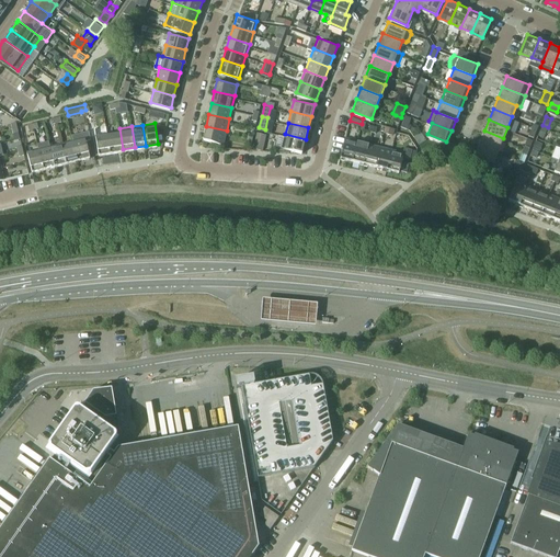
[(227,131),(206,126),(204,138),(224,143),(227,131)]
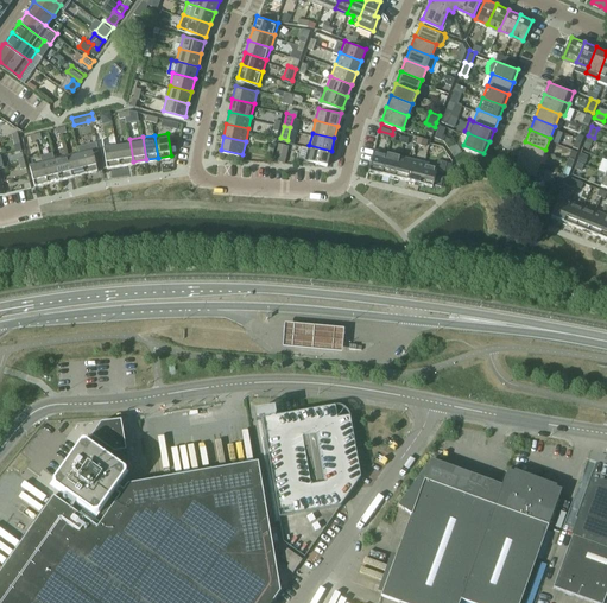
[(80,150),(86,171),(97,167),(94,150),(99,148),(96,139),(78,144),(80,150)]
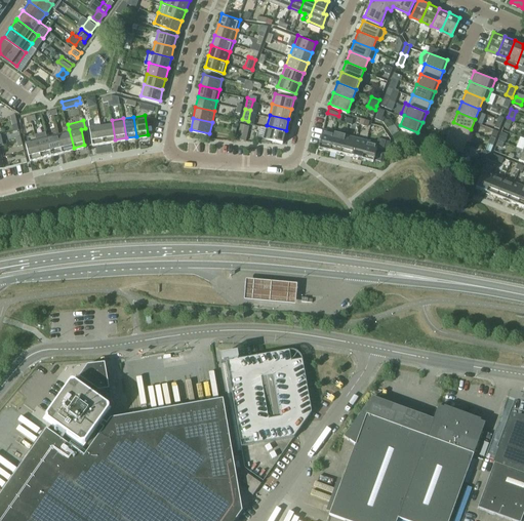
[(112,120),(101,122),(104,142),(115,139),(112,120)]
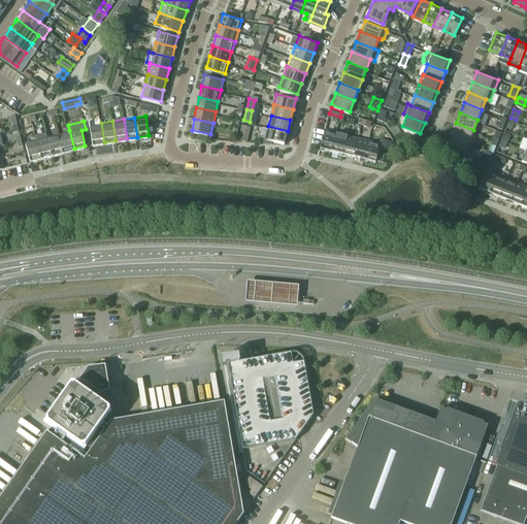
[(242,122),(239,136),(248,138),(251,124),(242,122)]
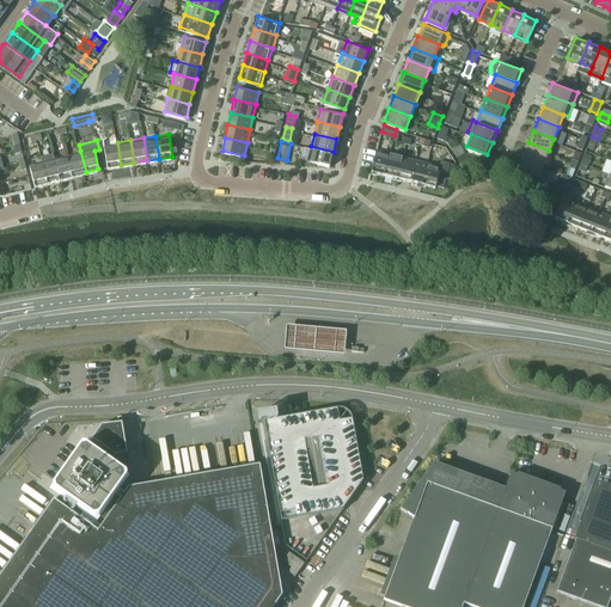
[(459,141),(452,146),(457,154),(458,154),(465,149),(459,141)]
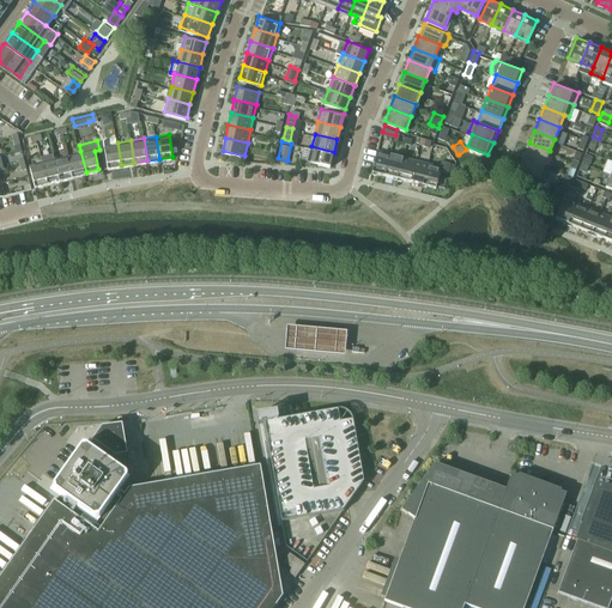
[(121,165),(117,143),(104,145),(108,166),(121,165)]
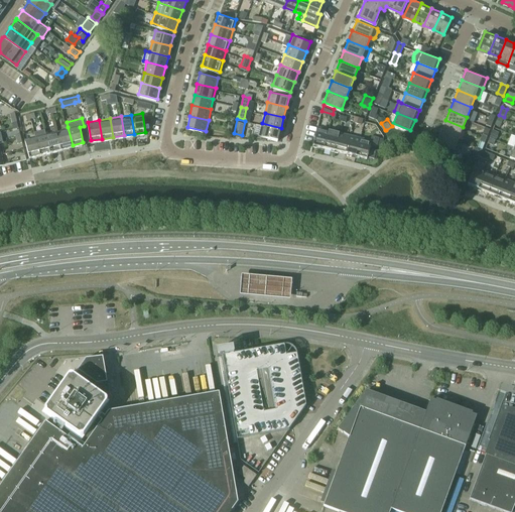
[(445,120),(441,130),(459,137),(463,127),(445,120)]
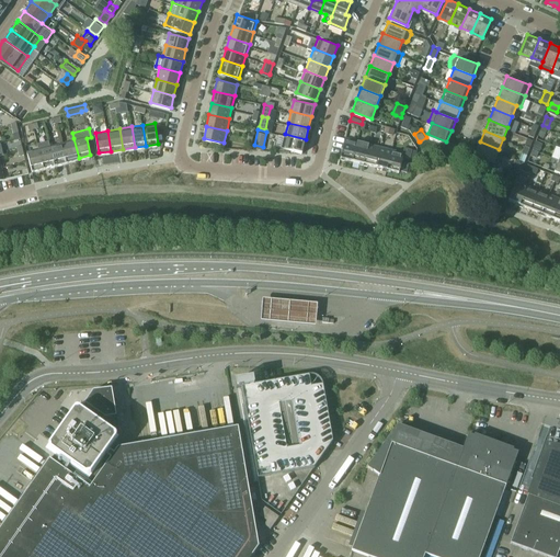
[(306,139),(285,134),(282,146),(303,151),(306,139)]
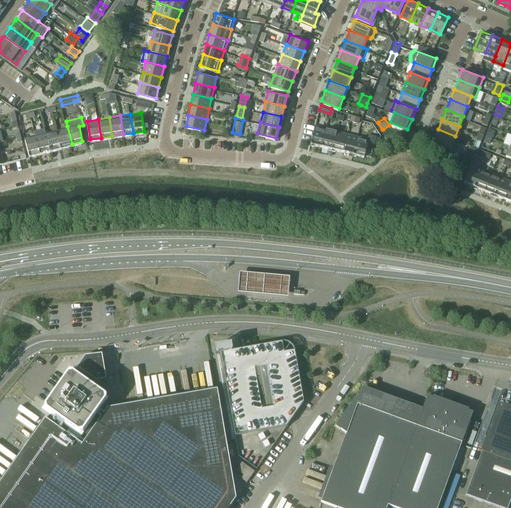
[(311,142),(322,144),(326,126),(316,124),(311,142)]
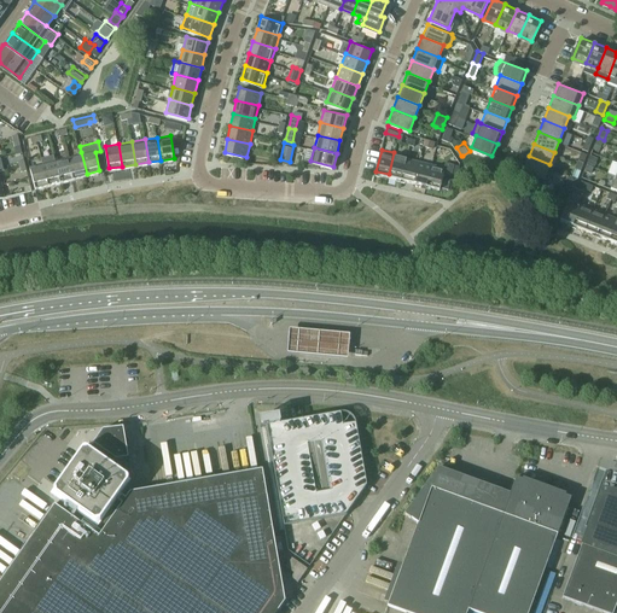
[(42,156),(44,161),(48,184),(62,180),(56,158),(54,152),(42,156)]
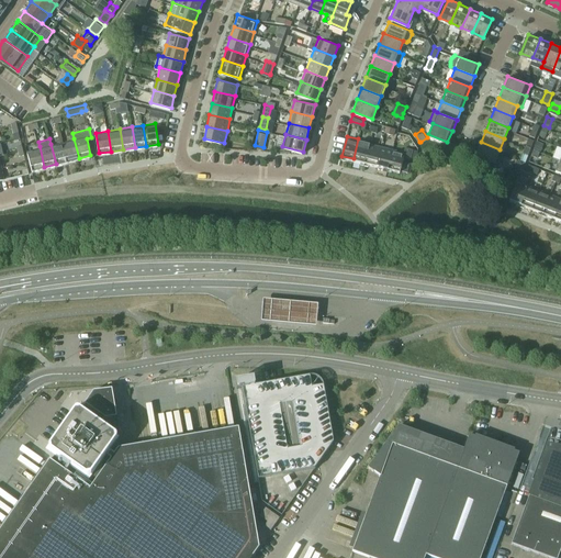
[(74,138),(63,141),(67,162),(79,158),(74,138)]
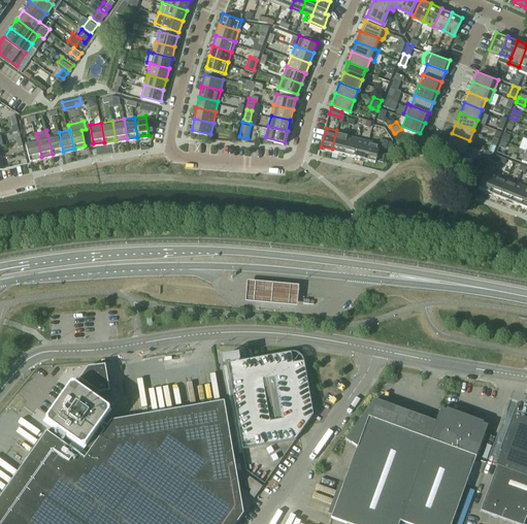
[(332,149),(342,152),(348,133),(336,130),(332,149)]
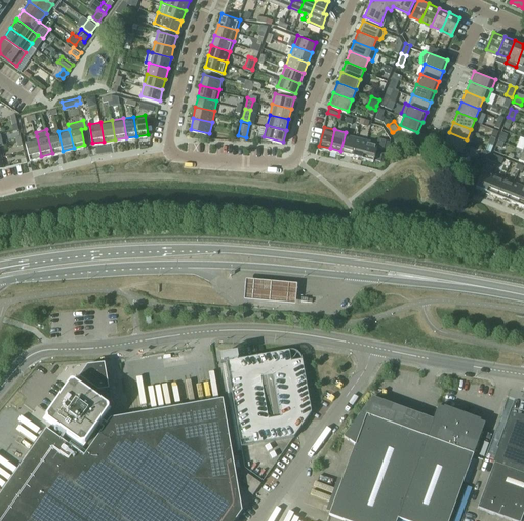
[(58,131),(47,134),(52,153),(63,151),(58,131)]
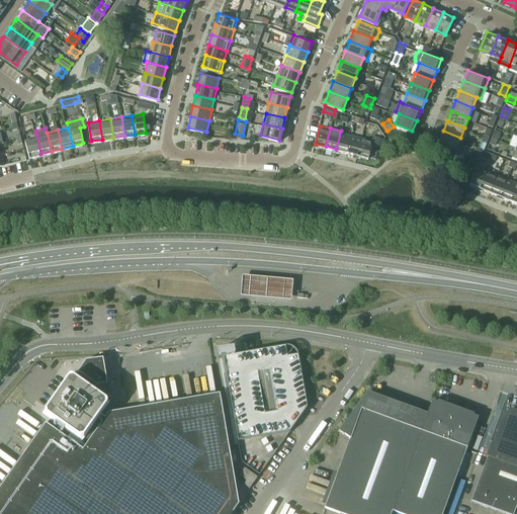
[(336,149),(347,152),(351,134),(341,131),(336,149)]
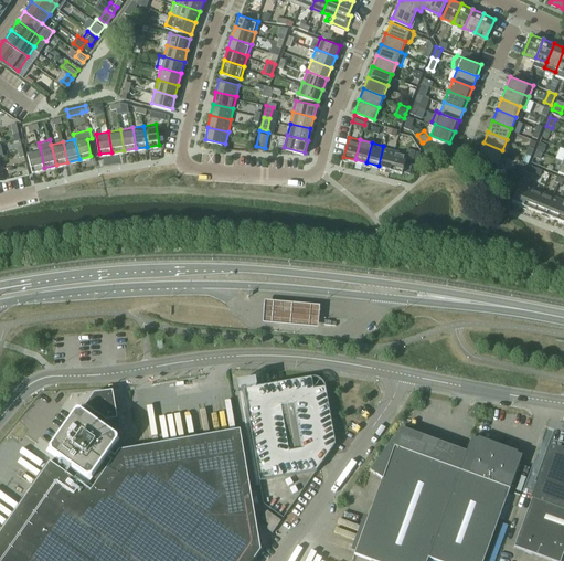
[(502,150),(483,143),(478,155),(498,161),(502,150)]
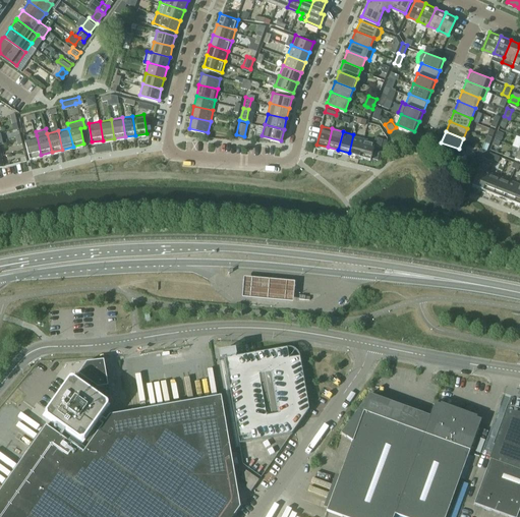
[(349,153),(359,155),(364,136),(353,134),(349,153)]
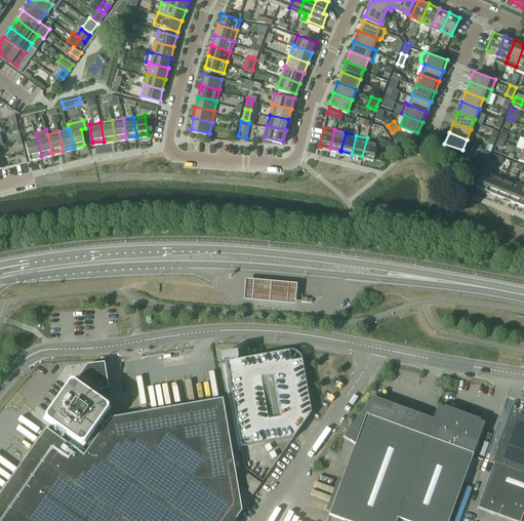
[(367,137),(362,156),(373,159),(374,157),(381,159),(387,137),(379,135),(378,141),(367,137)]
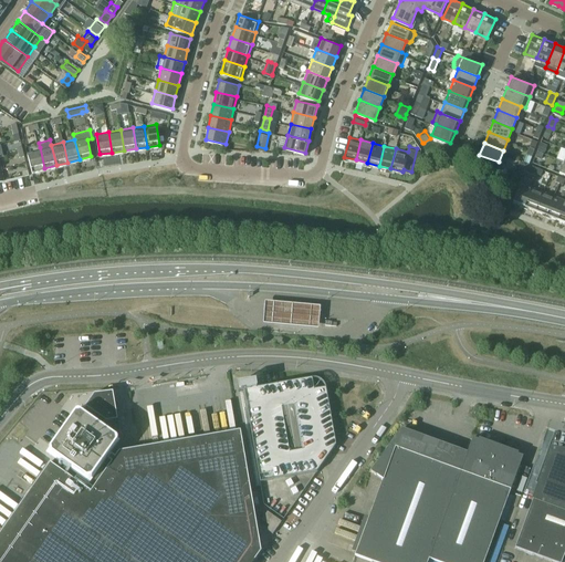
[(44,168),(40,147),(28,151),(33,172),(44,168)]
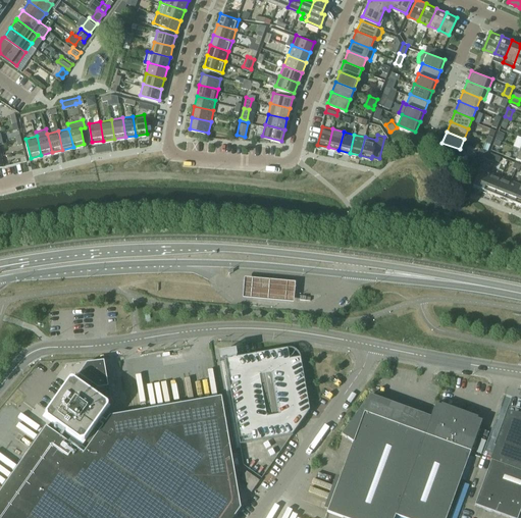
[(484,153),(483,155),(496,159),(496,158),(498,153),(491,150),(484,153)]
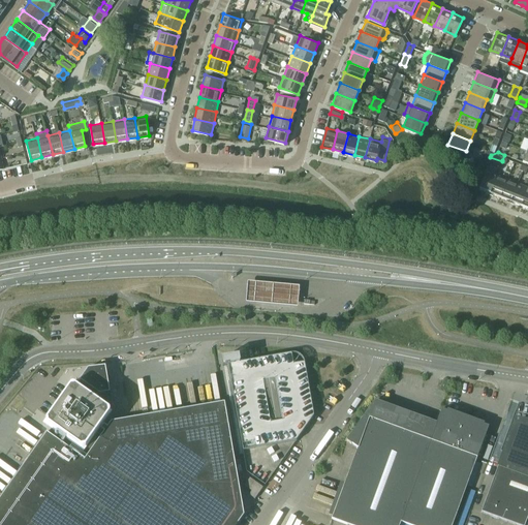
[(479,186),(491,190),(498,173),(487,168),(479,186)]
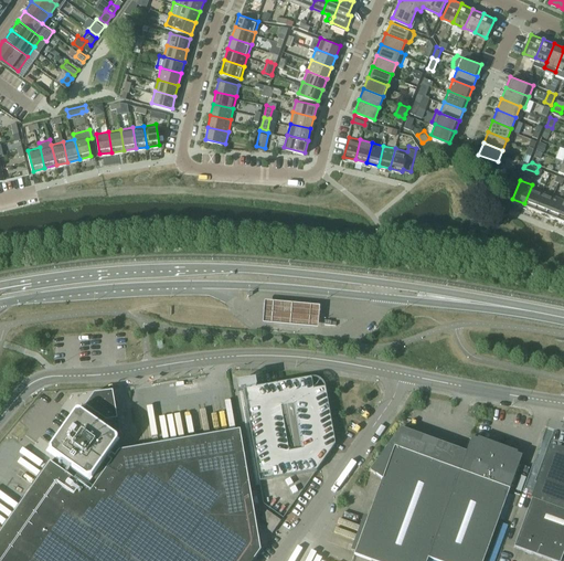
[(524,203),(535,208),(543,189),(532,184),(524,203)]
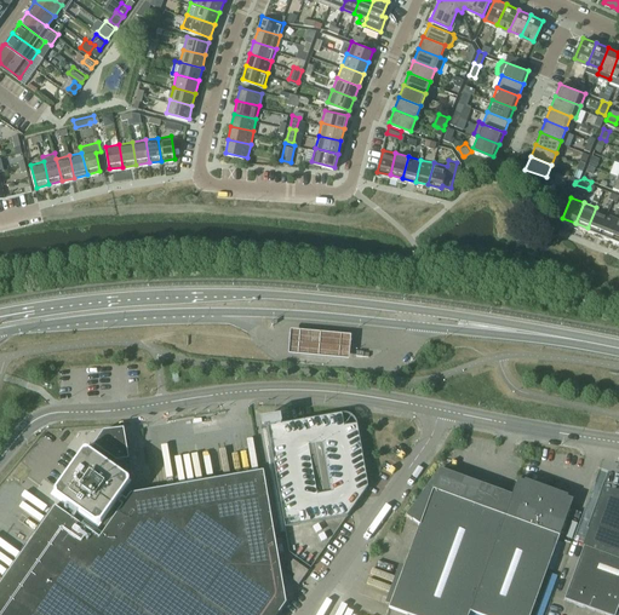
[(588,228),(600,233),(608,212),(596,207),(588,228)]
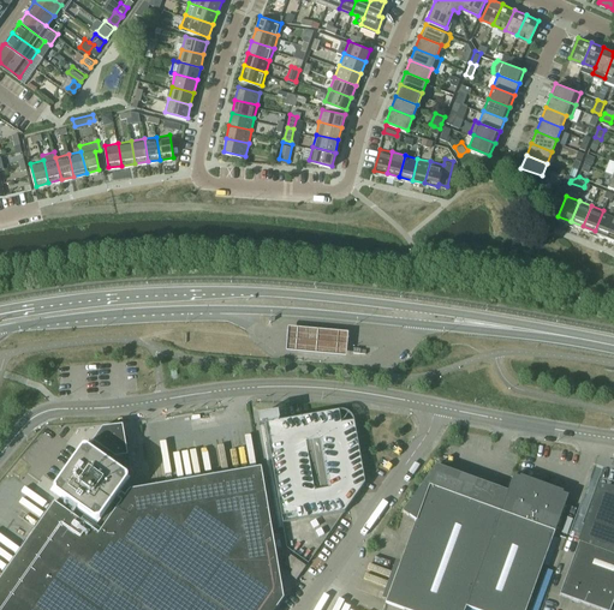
[(595,231),(607,235),(613,219),(613,215),(603,210),(595,231)]
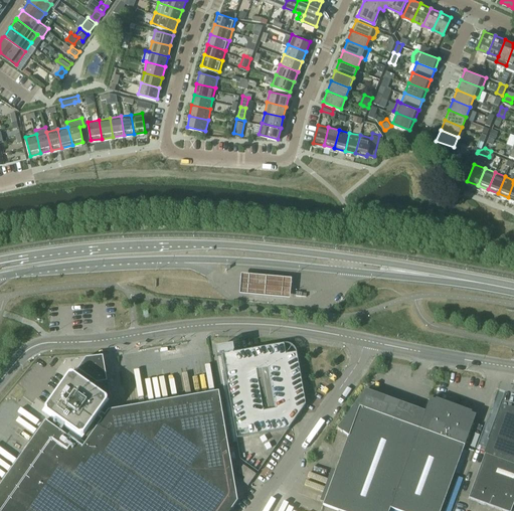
[(292,272),(240,268),(238,288),(290,293),(292,272)]
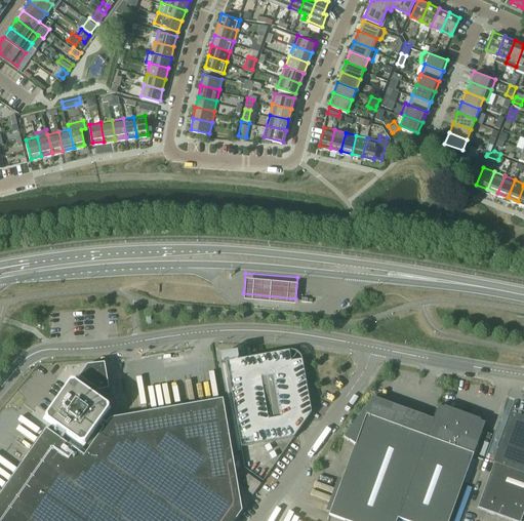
[(232,520),(238,513),(242,508),(242,507),(241,501),(237,477),(226,411),(225,405),(223,397),(222,397),(131,412),(125,413),(111,415),(111,416),(106,412),(112,405),(94,393),(98,388),(110,386),(108,376),(111,375),(110,369),(107,370),(105,360),(88,362),(79,374),(92,384),(89,389),(72,376),(43,416),(51,423),(53,424),(54,423),(62,428),(57,434),(50,429),(48,428),(47,427),(0,492),(0,520),(232,520)]
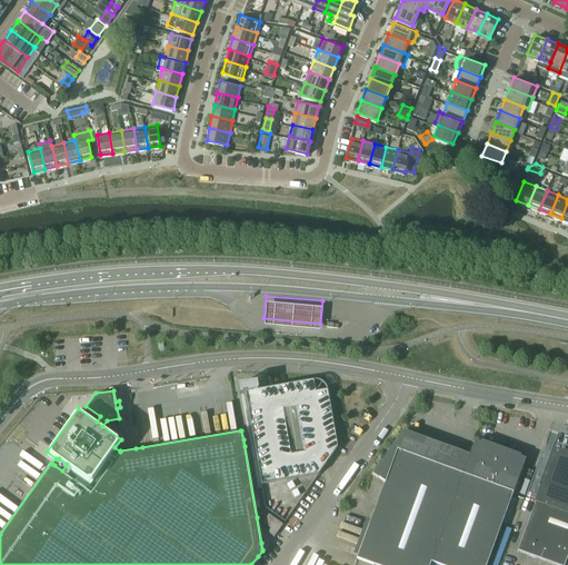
[(445,444),(447,439),(447,438),(447,437),(446,437),(446,436),(445,436),(444,436),(442,436),(441,437),(439,443),(438,442),(439,440),(404,427),(374,471),(385,479),(357,555),(385,564),(429,564),(431,558),(449,564),(486,564),(526,455),(476,437),(470,453),(446,444),(446,445),(445,444)]
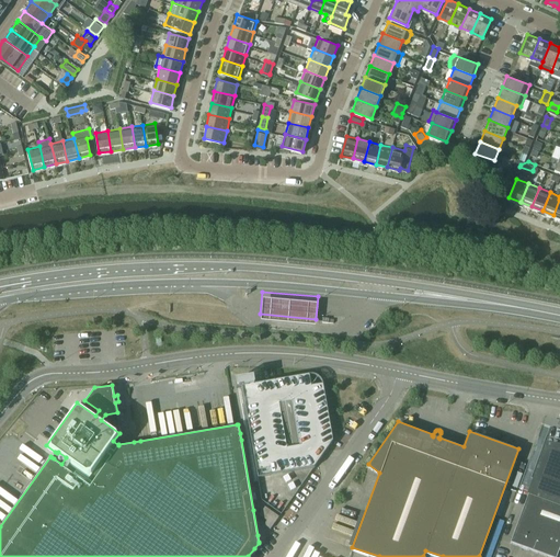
[(555,556),(559,556),(559,448),(545,446),(535,472),(536,472),(511,541),(556,556),(555,556)]
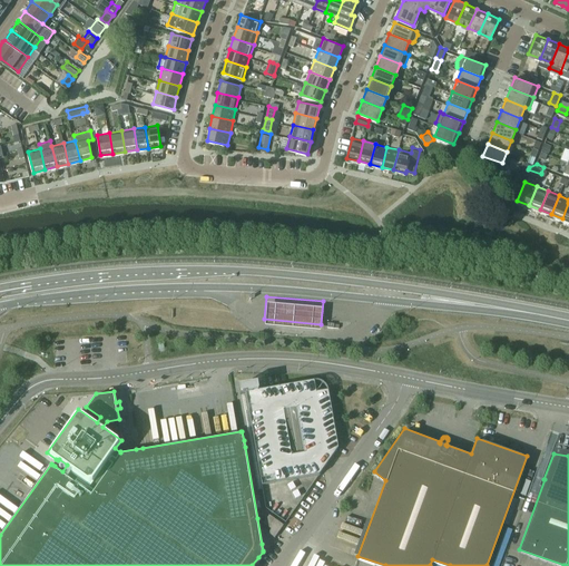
[(264,520),(272,526),(268,529),(275,534),(284,521),(270,511),(264,520)]
